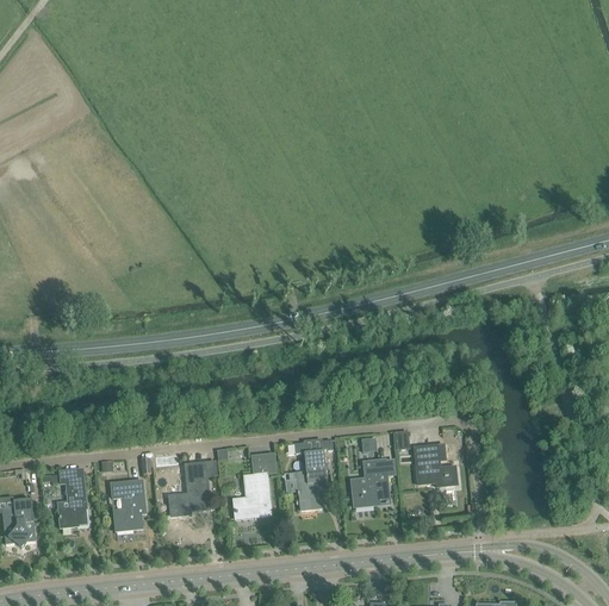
[(408,447),(406,429),(395,430),(397,448),(408,447)]
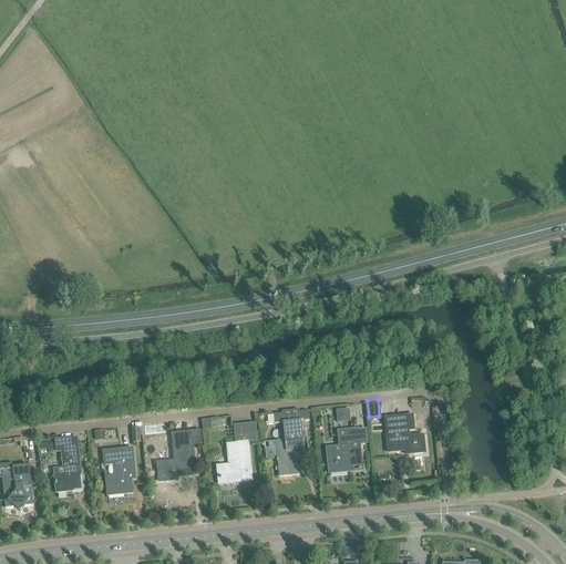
[(337,419),(350,418),(349,406),(336,408),(337,419)]
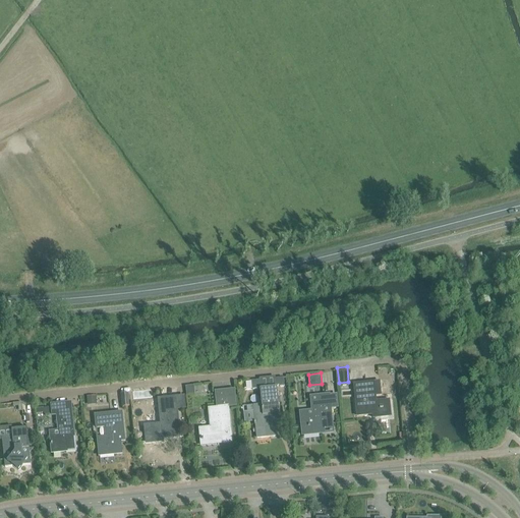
[(283,375),(275,376),(276,381),(278,381),(278,384),(279,384),(283,384),(283,375)]
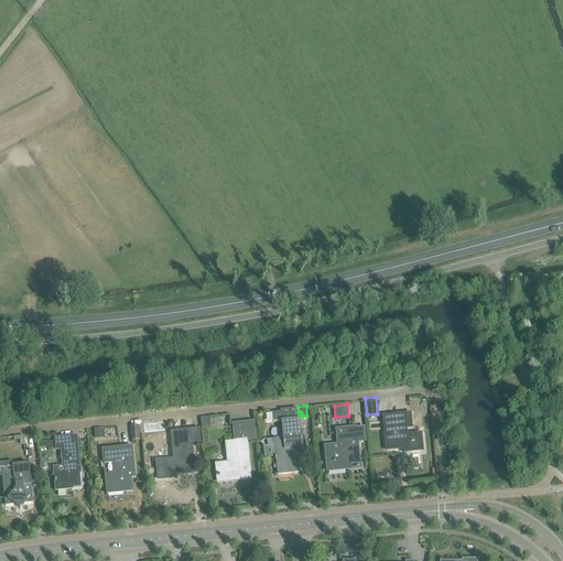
[(280,409),(271,410),(272,419),(277,419),(279,417),(278,414),(281,414),(280,409)]
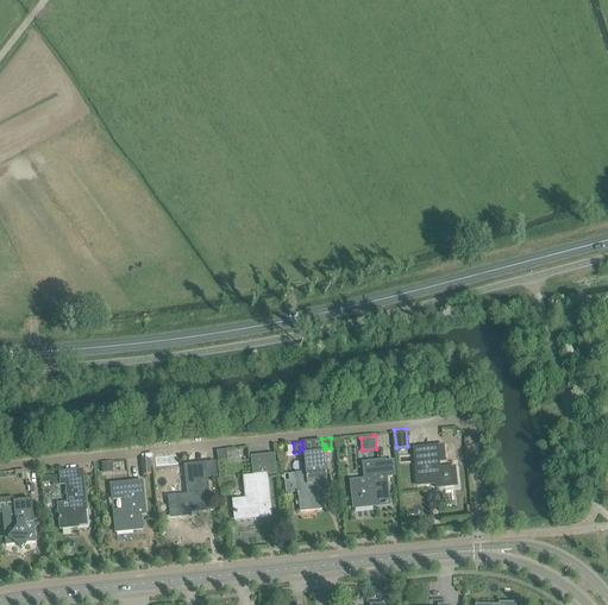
[(434,485),(455,483),(453,465),(438,466),(437,460),(444,459),(443,443),(436,443),(412,446),(415,483),(434,481),(434,485)]
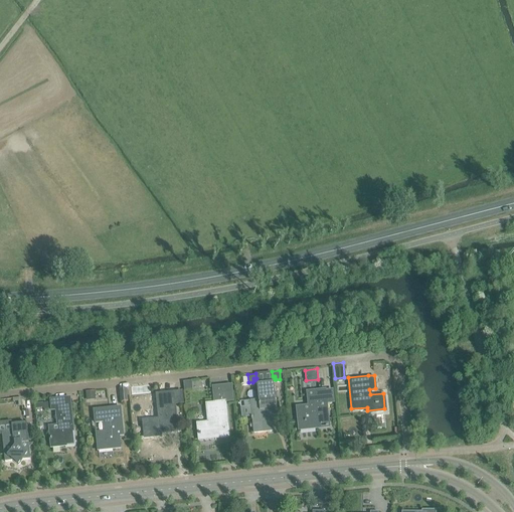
[(183,387),(191,386),(190,377),(182,378),(183,387)]
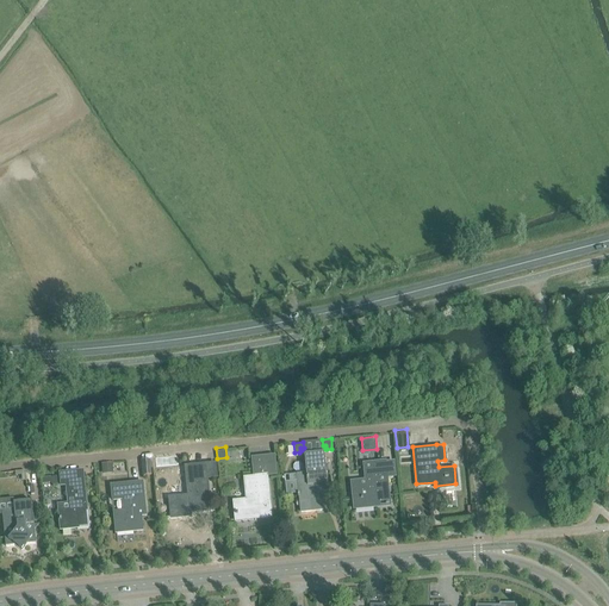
[(305,470),(294,472),(296,478),(297,491),(298,500),(298,499),(299,508),(321,507),(321,498),(321,493),(321,488),(318,488),(318,482),(327,481),(323,449),(303,451),(305,470)]
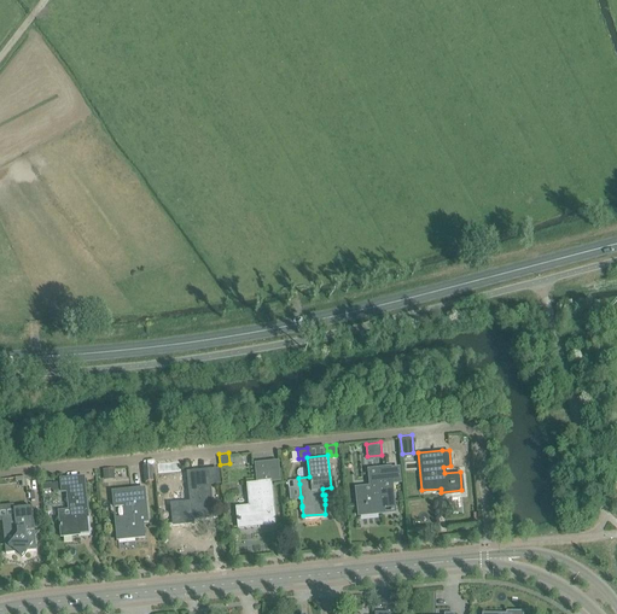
[(250,503),(236,506),(237,525),(274,521),(269,479),(272,479),(271,460),(257,461),(254,462),(256,480),(249,481),(250,503)]
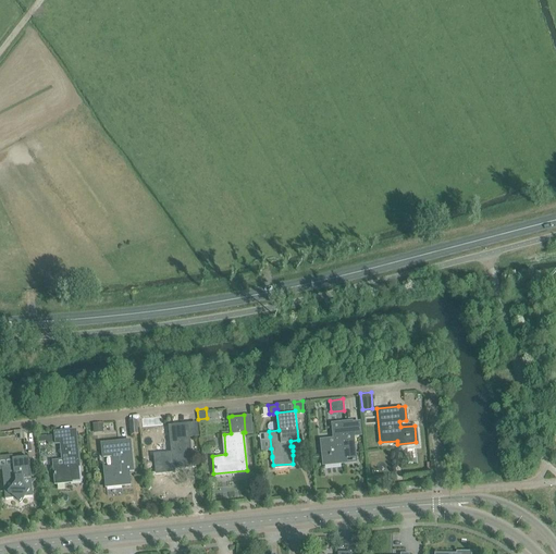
[(130,432),(137,431),(136,418),(128,418),(130,432)]
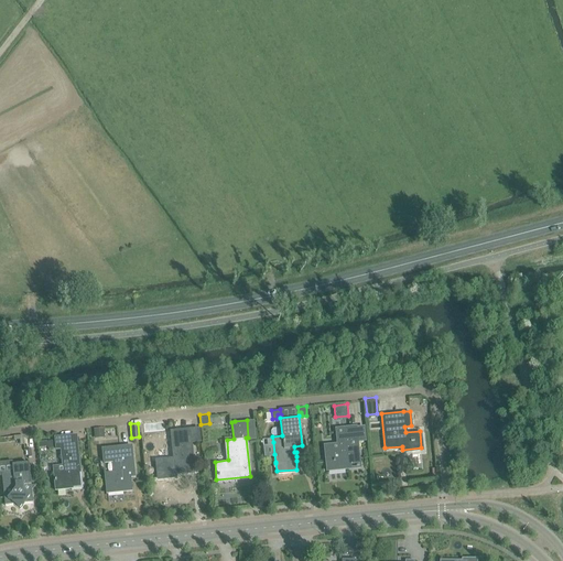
[(337,441),(324,442),(325,451),(326,467),(345,466),(345,462),(358,460),(355,424),(335,425),(337,441)]
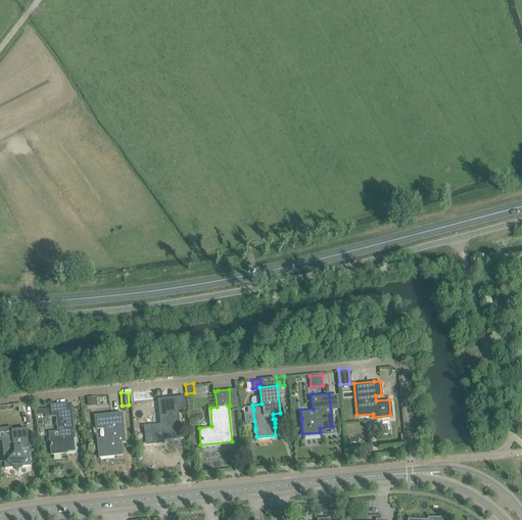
[(96,404),(95,394),(86,395),(87,405),(96,404)]
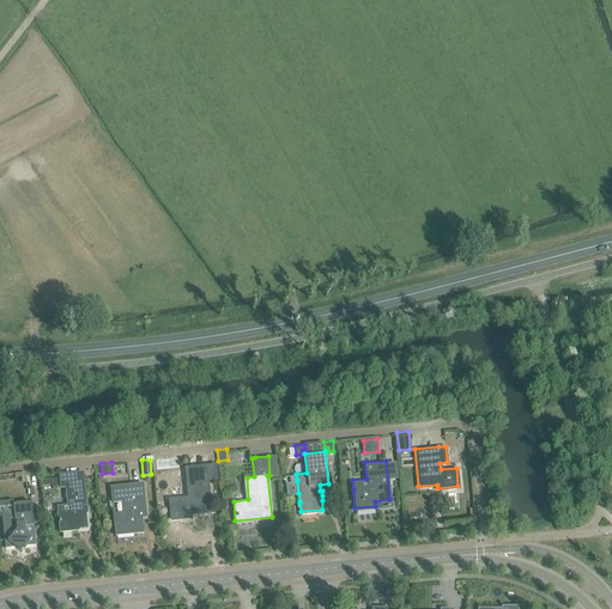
[(188,495),(169,497),(170,515),(191,513),(191,507),(208,506),(206,463),(185,466),(188,495)]
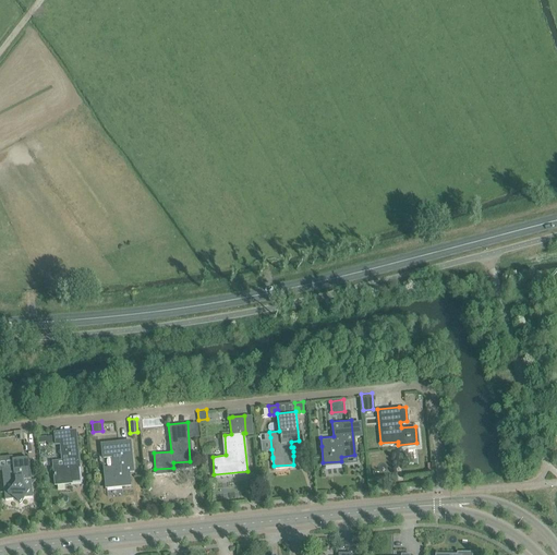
[(61,459),(52,460),(55,483),(71,482),(80,481),(79,466),(74,427),(53,430),(55,443),(59,443),(61,458),(61,459)]
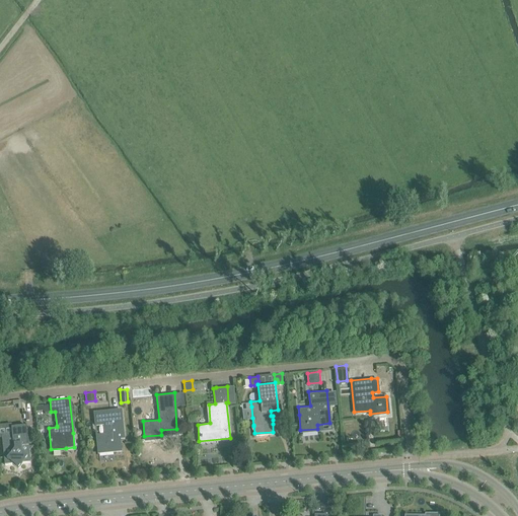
[(121,409),(94,412),(95,423),(102,423),(103,431),(96,432),(98,451),(121,449),(120,439),(120,436),(124,436),(121,409)]
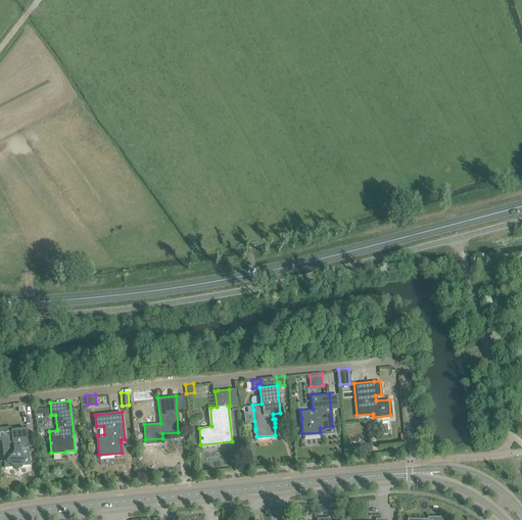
[(30,463),(27,428),(11,429),(11,436),(1,437),(4,465),(12,464),(17,471),(21,464),(30,463)]
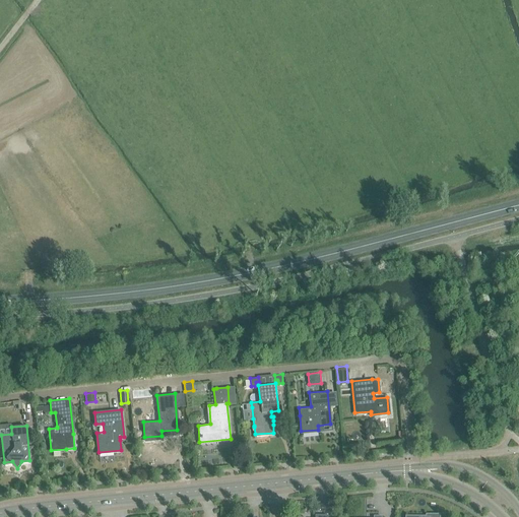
All buildings are outlined.
